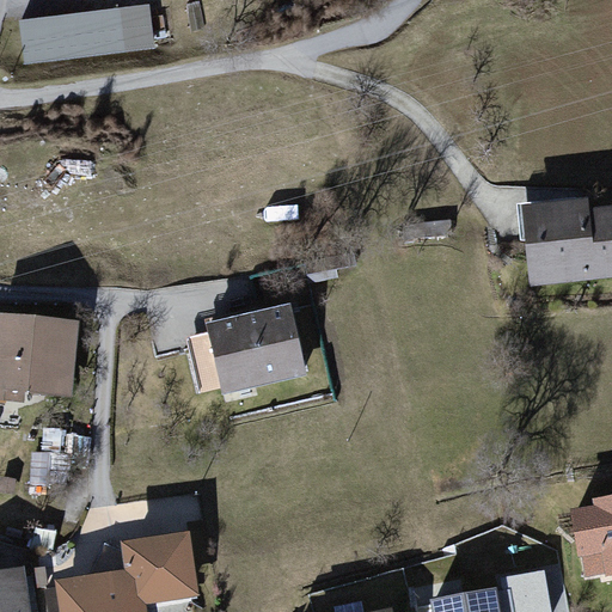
[(153,4),(23,17),(28,59),(157,46),(153,4)]
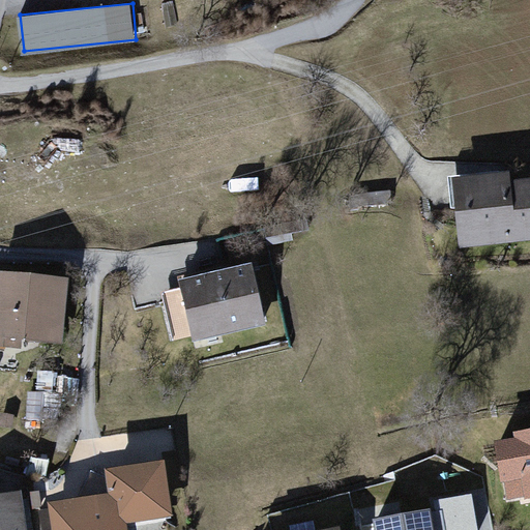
[(513,168),(451,175),(461,249),(529,240),(529,177),(514,179),(513,168)]
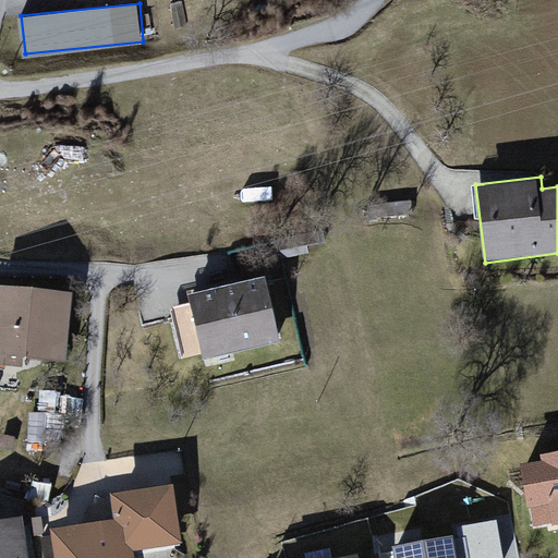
[(283,337),(270,277),(185,294),(197,354),(283,337)]
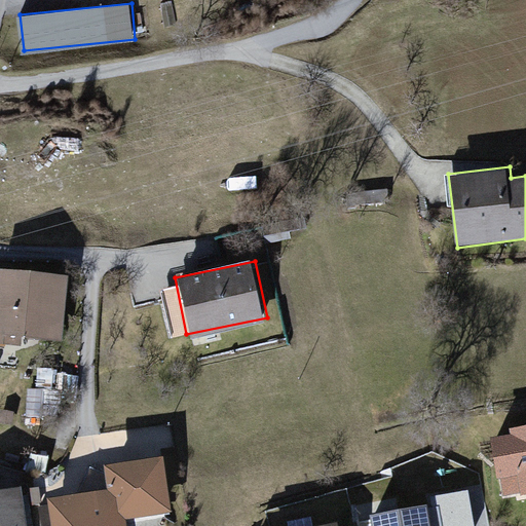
[(70,278),(0,270),(0,343),(25,346),(26,336),(64,340),(70,278)]
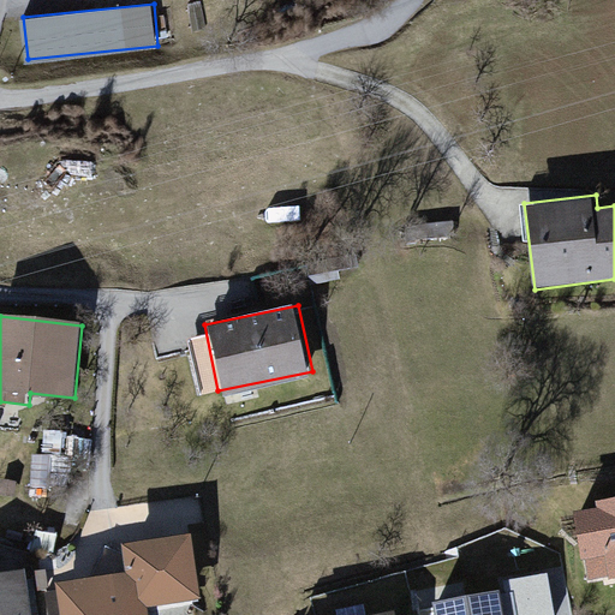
[(614,503),(578,512),(591,580),(614,575),(614,503)]
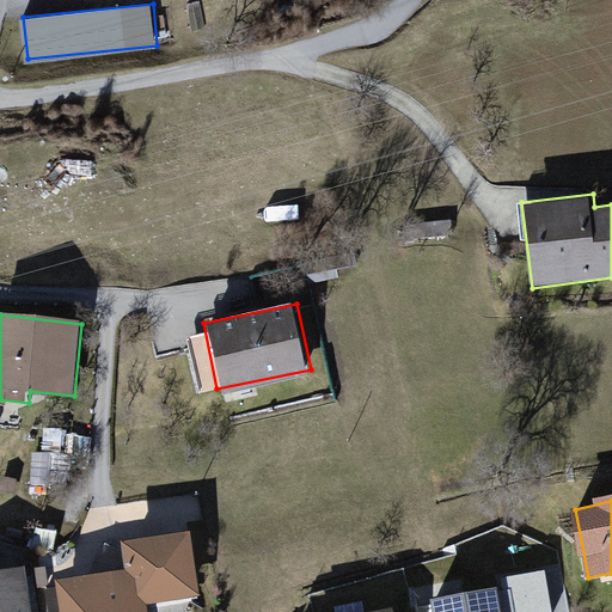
[(130,567),(61,579),(66,611),(155,611),(154,598),(201,591),(190,530),(126,540),(130,567)]
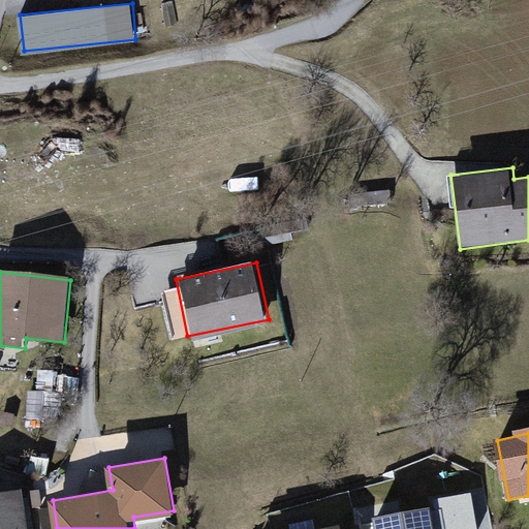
[(28,528),(22,489),(0,492),(0,528),(28,528)]
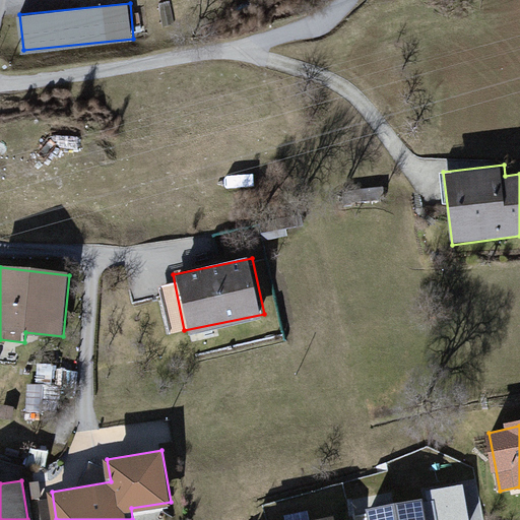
[(412,513),(368,519),(452,519),(449,497),(410,503),(412,513)]
